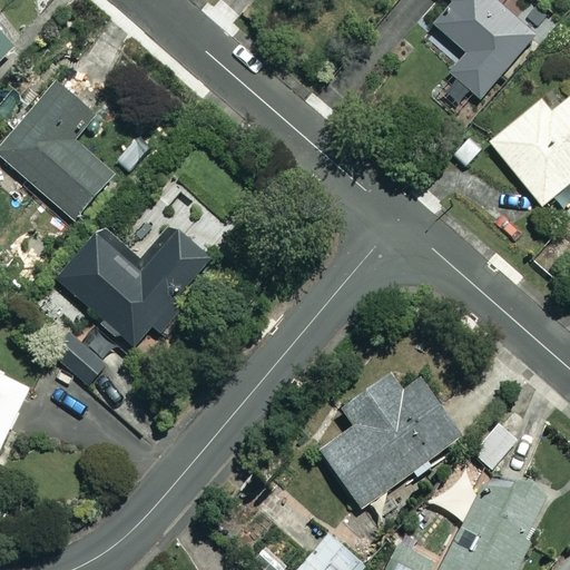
[(434,85),(464,112),(536,39),(495,0),(448,0),(451,2),(431,22),(463,53),(434,85)]
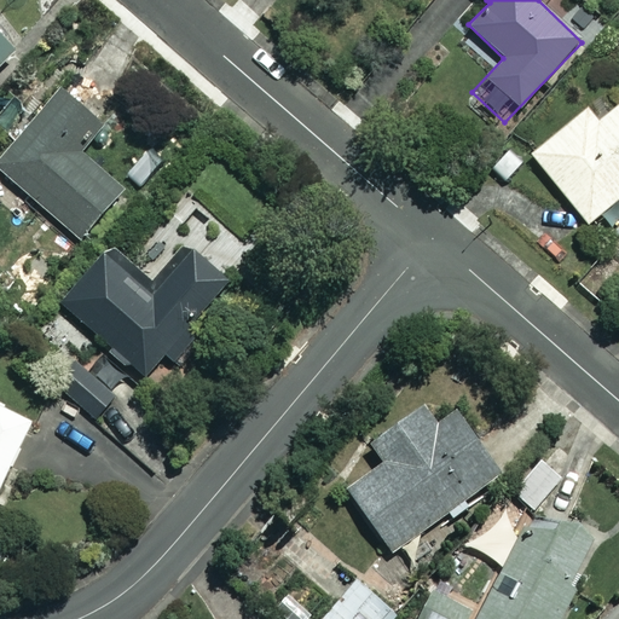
[(0,63),(13,50),(0,36),(0,63)]
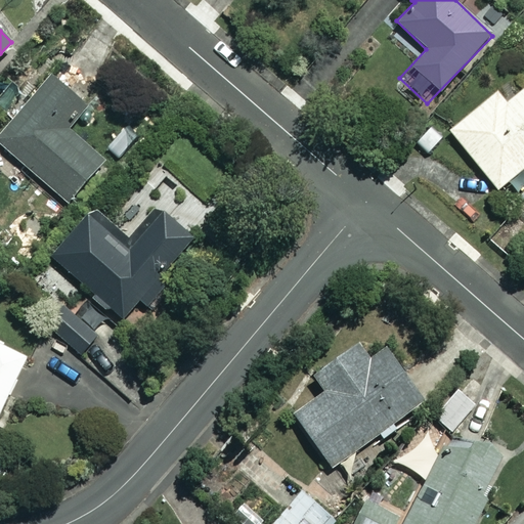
[(80,101),(53,78),(0,138),(0,144),(66,203),(103,160),(61,123),(80,101)]
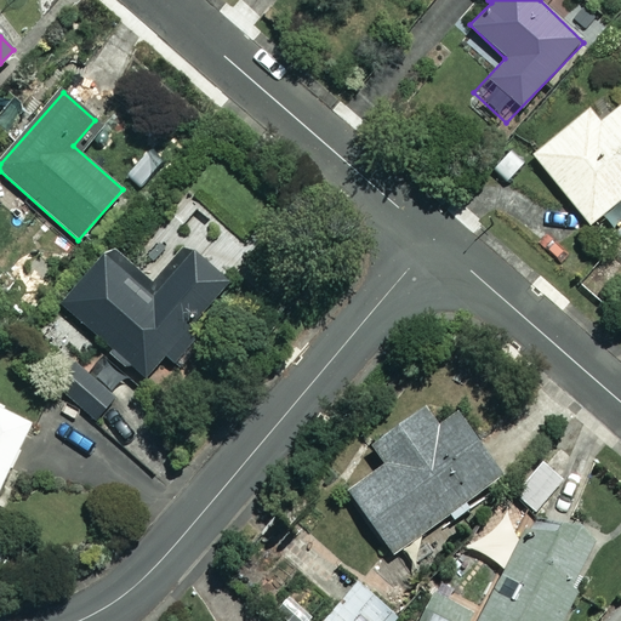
[(620,198),(620,103),(599,121),(588,108),(531,154),(588,224),(620,198)]
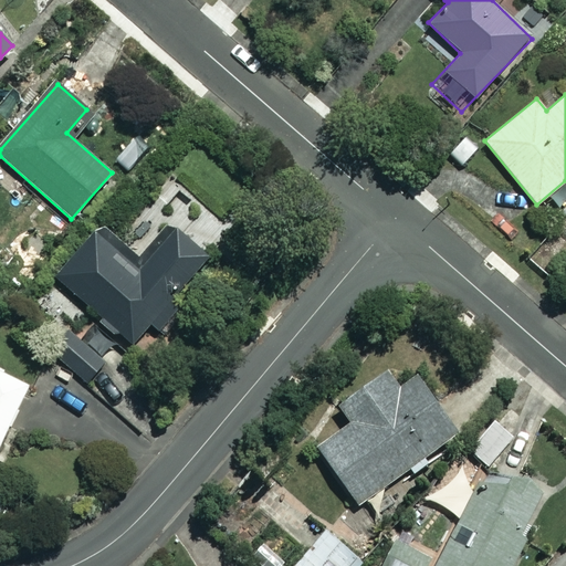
[(132,345),(148,325),(164,338),(190,307),(176,294),(207,259),(171,227),(135,268),(94,231),(53,276),(132,345)]
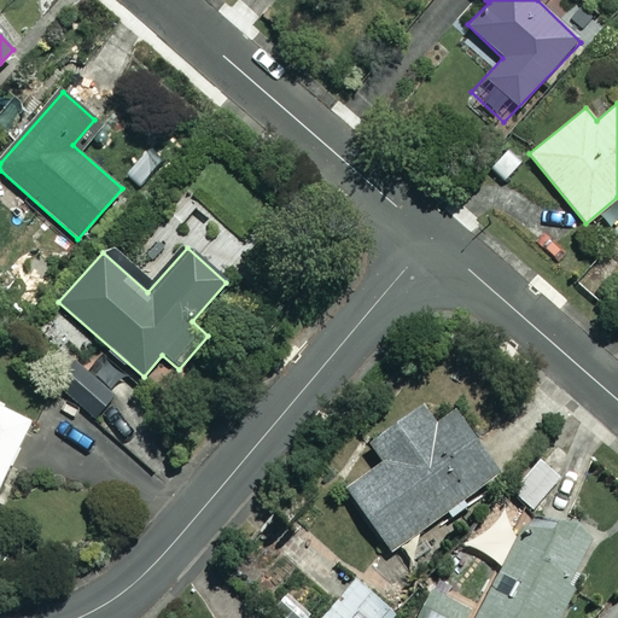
[(114,395),(79,365),(58,388),(94,418),(114,395)]
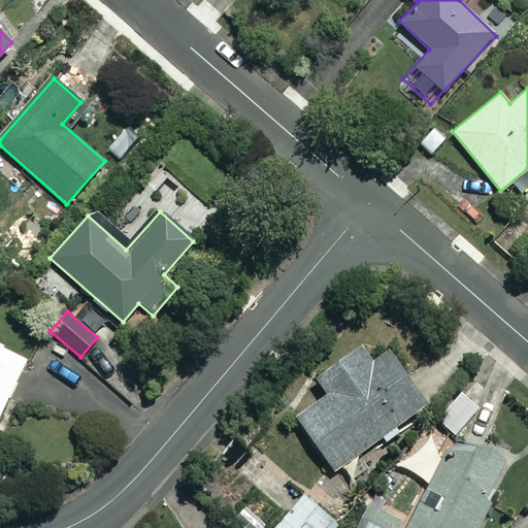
[(0,405),(30,367),(0,343),(0,405)]
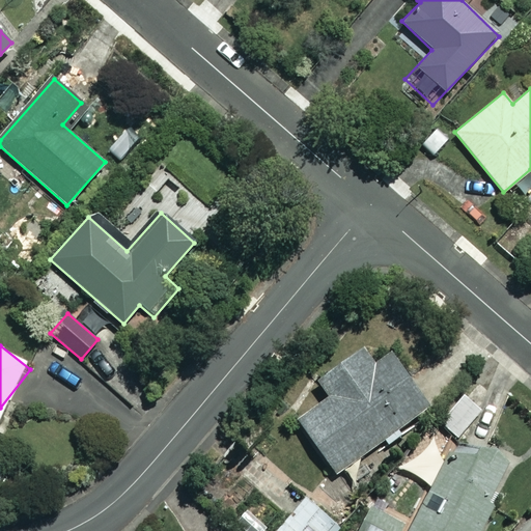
[(371,365),(360,350),(316,382),(326,394),(295,418),(337,474),(429,406),(389,352),(371,365)]
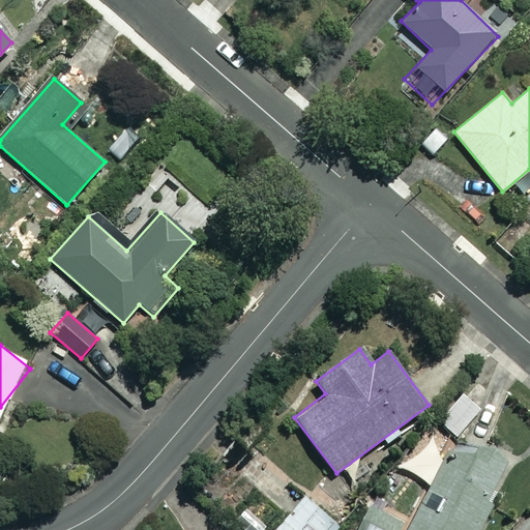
[(463,395),(440,422),(458,438),(481,410),(463,395)]
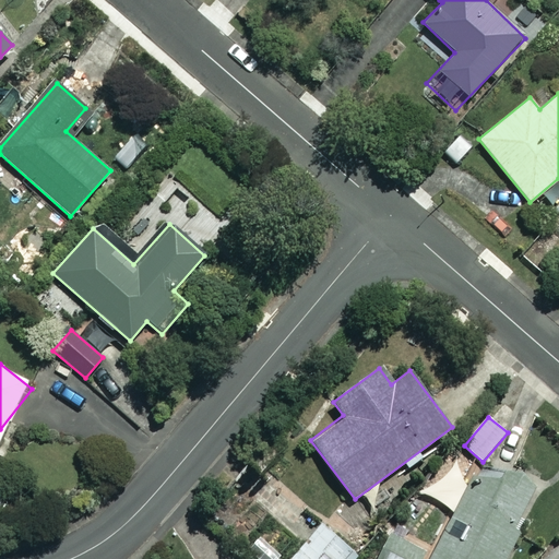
[(484,471),(449,451),(425,494),(455,511),(428,558),(504,558),(543,491),(488,462),(484,471)]
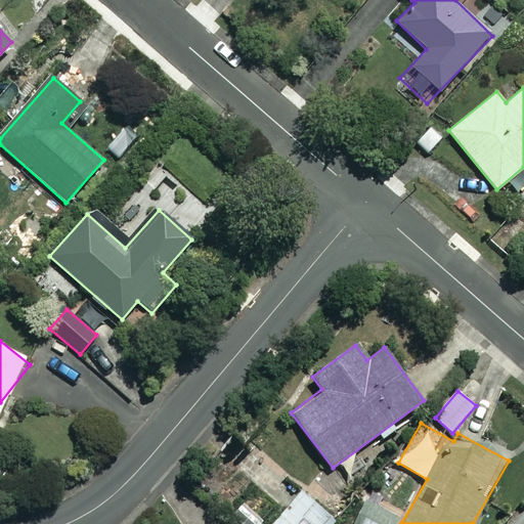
[(333,523),(336,521),(303,491),(272,523),(333,523)]
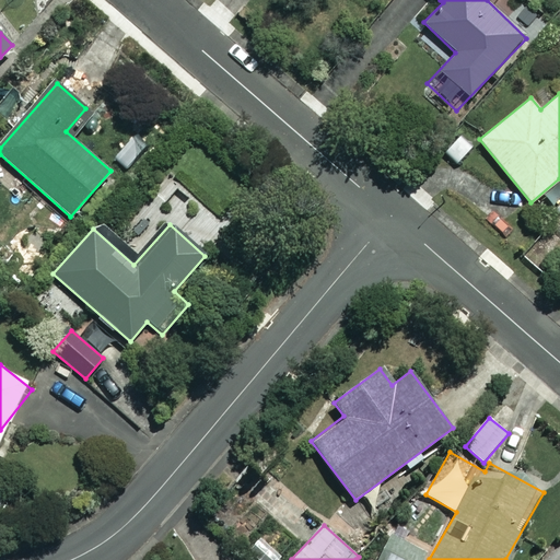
All buildings are outlined.
